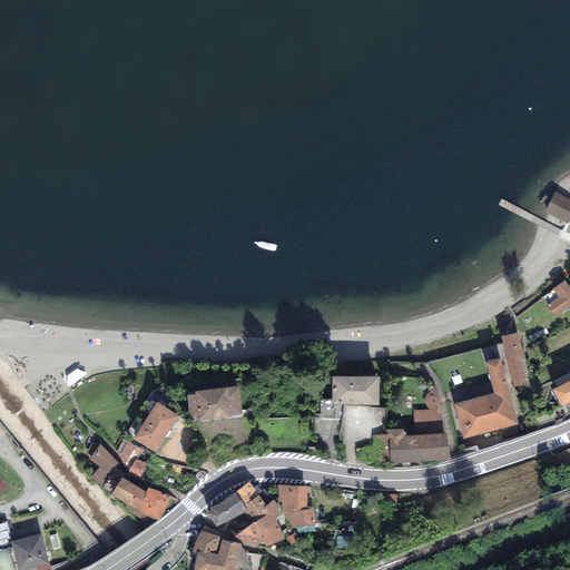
[(569,227),(569,199),(556,193),(544,216),(563,226),(568,227),(569,228),(569,227)]
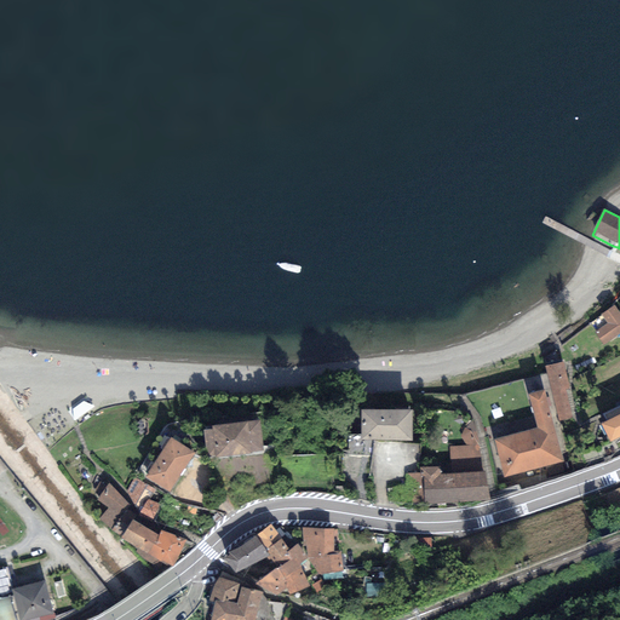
[(601,314),(607,323),(593,333),(602,345),(619,332),(619,314),(614,305),(601,314)]
